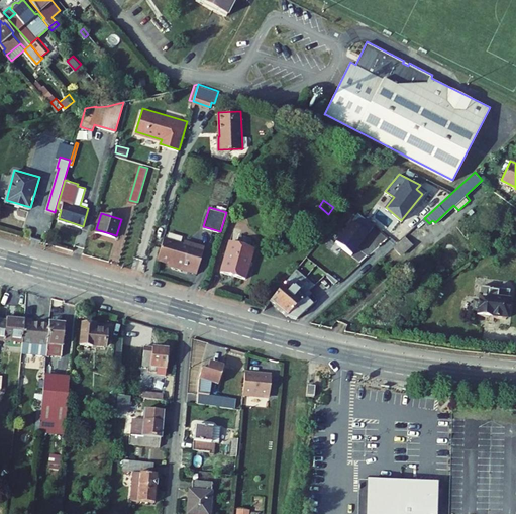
[(335,240),(351,252),(357,244),(356,243),(360,238),(362,239),(367,233),(350,220),(335,240)]
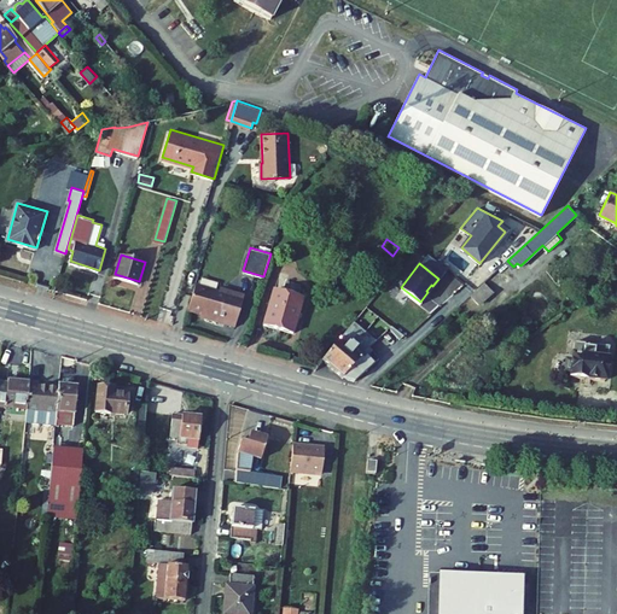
[(479,303),(494,291),(485,281),(471,293),(479,303)]
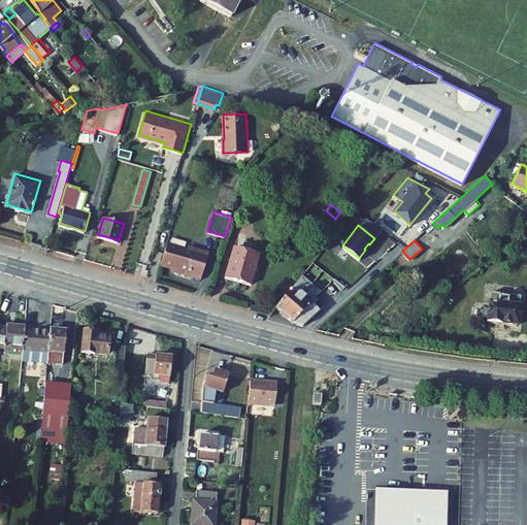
[(188,249),(168,242),(162,264),(178,269),(178,271),(201,279),(205,266),(202,266),(203,262),(206,263),(209,251),(189,244),(188,249)]
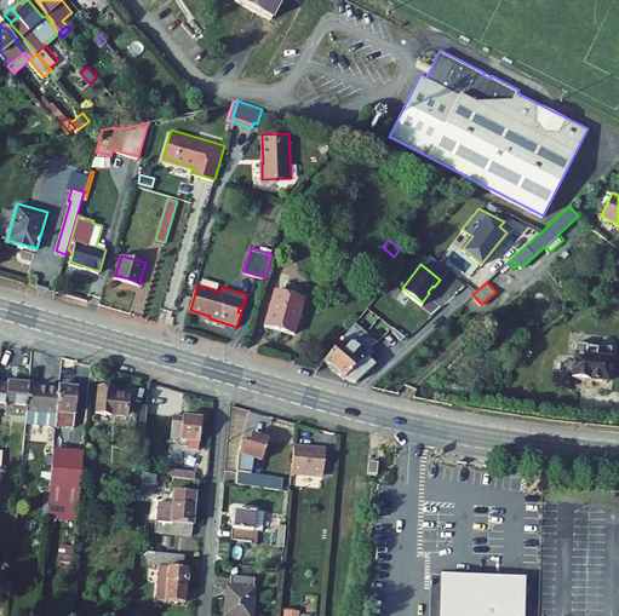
[(275,288),(265,323),(294,332),(305,297),(275,288)]
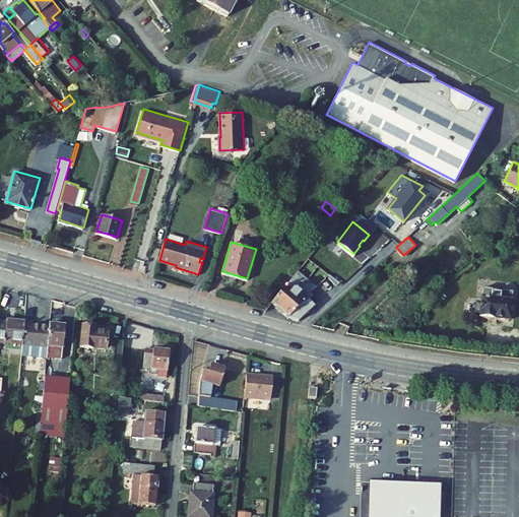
[(299,269),(271,302),(288,316),(312,293),(310,291),(315,285),(299,269)]
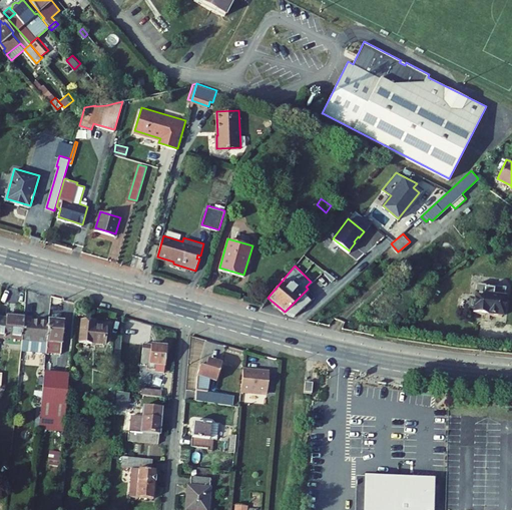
[(325,270),(324,271),(332,281),(335,278),(325,270)]
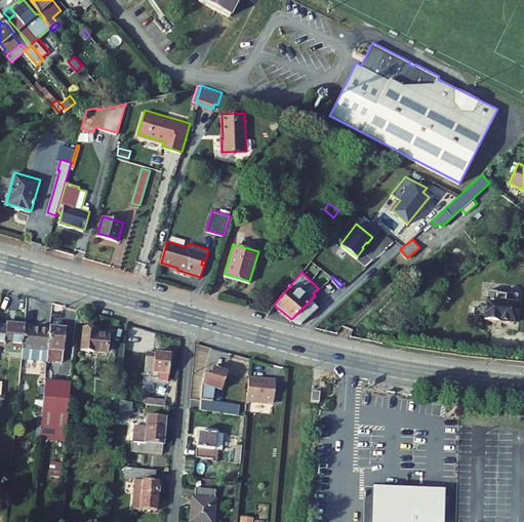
[(435,281),(439,286),(445,281),(441,276),(435,281)]
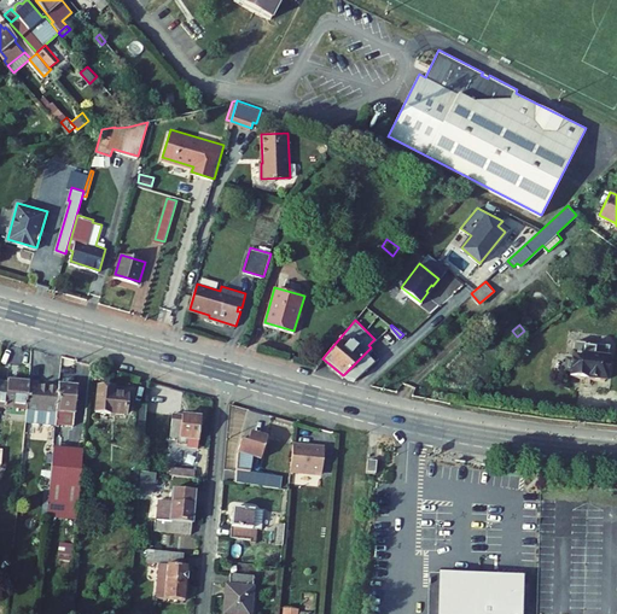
[(575,339),(574,352),(572,352),(572,357),(571,369),(570,374),(606,379),(610,344),(575,339)]
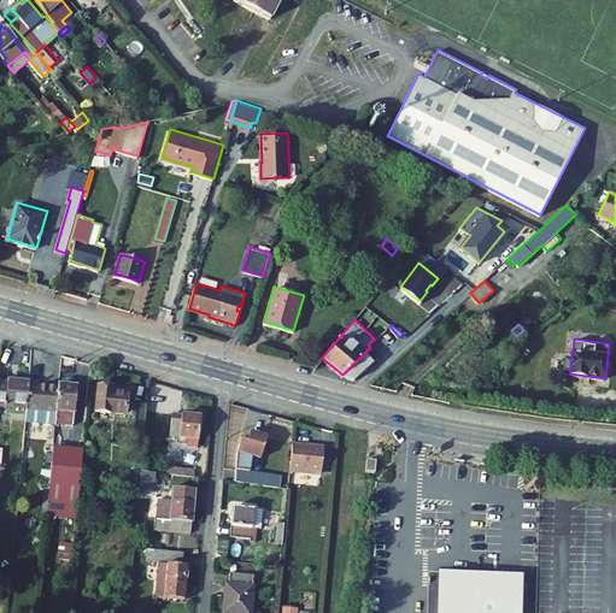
[(370,347),(342,375),(355,378),(374,361),(365,354),(371,348),(370,347)]
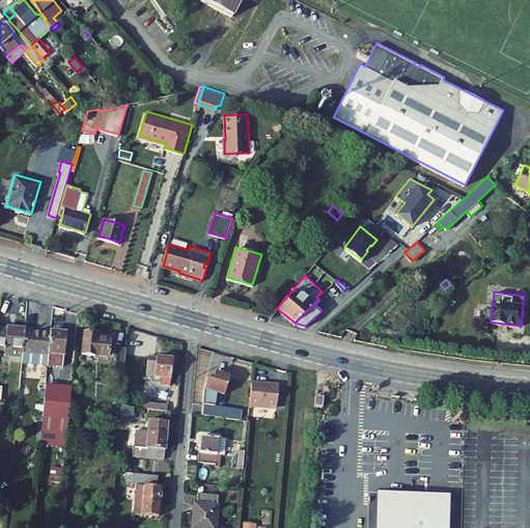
[(0,348),(23,350),(24,350),(26,326),(15,325),(15,328),(7,328),(0,326),(0,348)]
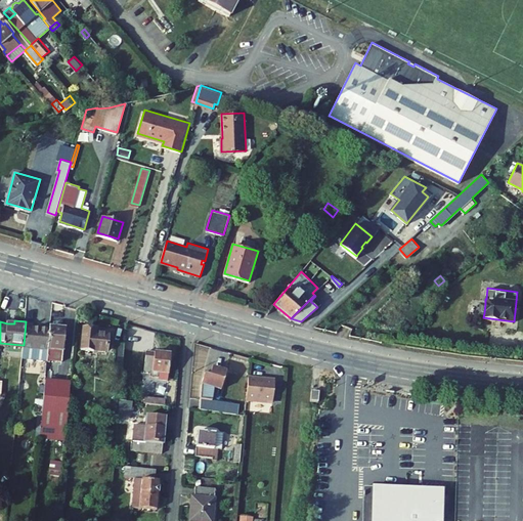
[(50,327),(33,324),(33,322),(26,321),(24,345),(48,347),(50,327)]
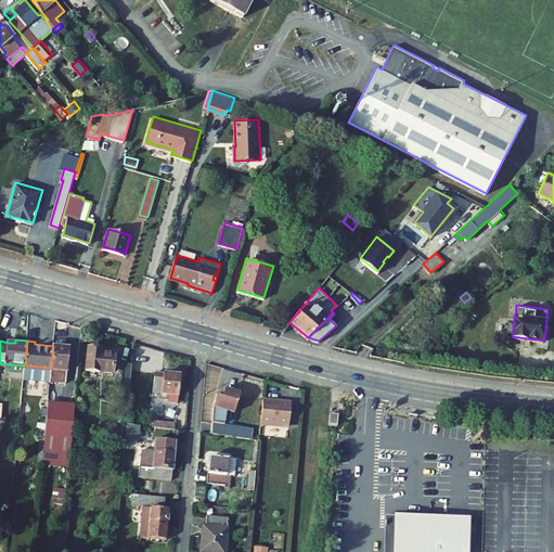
[(69,345),(54,343),(53,346),(51,368),(50,381),(54,382),(54,380),(67,381),(69,345)]
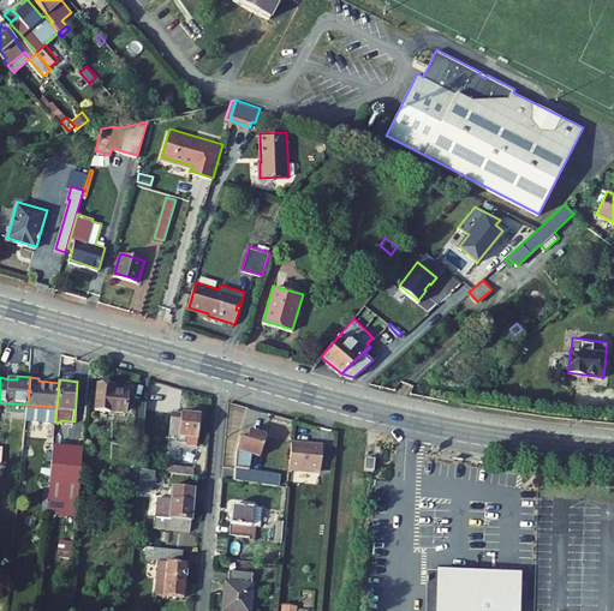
[(99,383),(96,407),(125,409),(127,393),(112,391),(113,384),(99,383)]
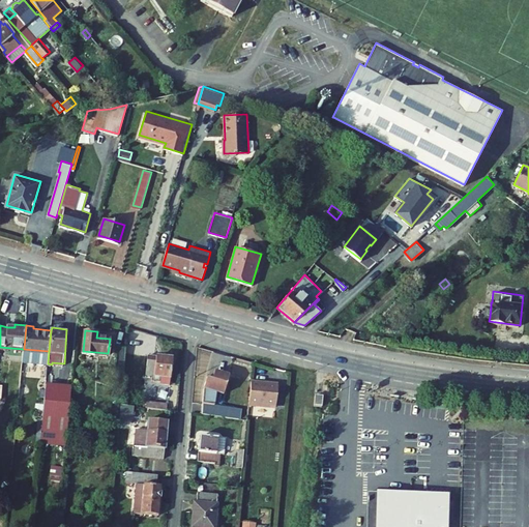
[(113,396),(122,396),(126,346),(118,345),(113,396)]
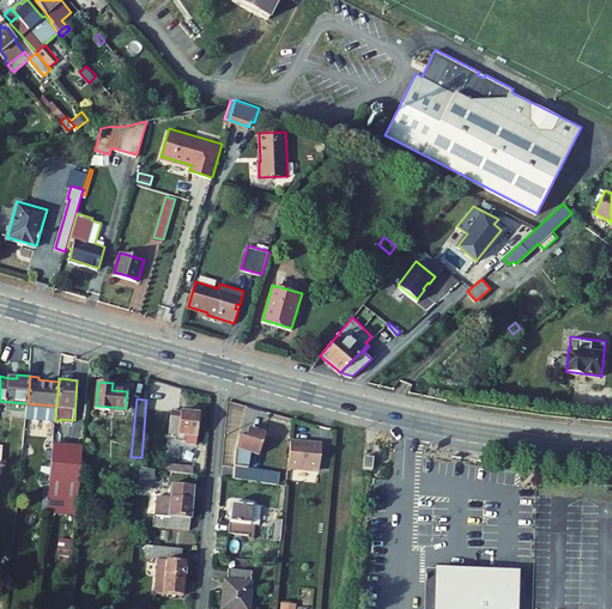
[(26,403),(25,416),(55,420),(56,406),(28,403),(26,403)]
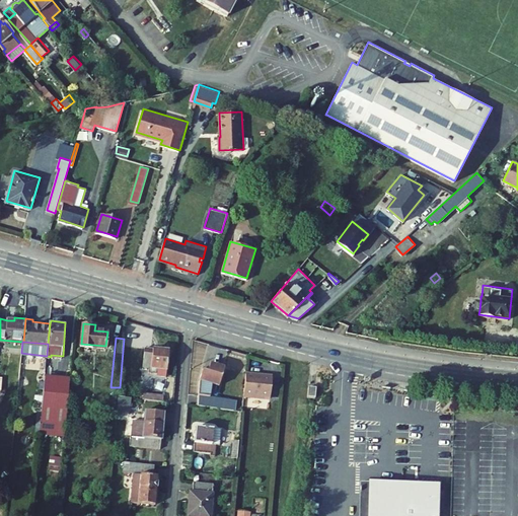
[(157,371),(158,367),(167,368),(169,349),(145,346),(143,365),(150,366),(150,371),(157,371)]
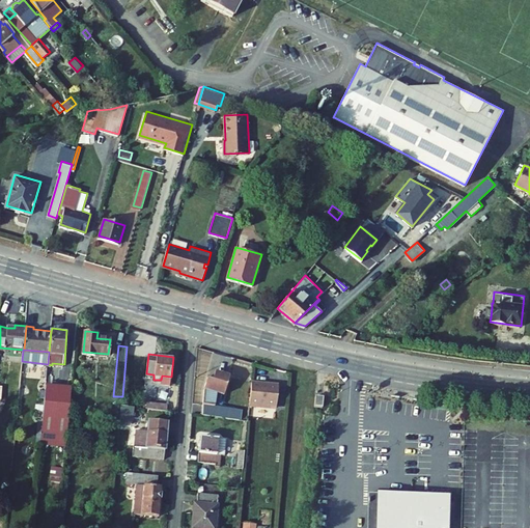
[(204,387),(202,413),(240,418),(242,408),(216,404),(217,391),(225,393),(230,374),(216,370),(213,379),(211,378),(210,382),(206,381),(204,387)]
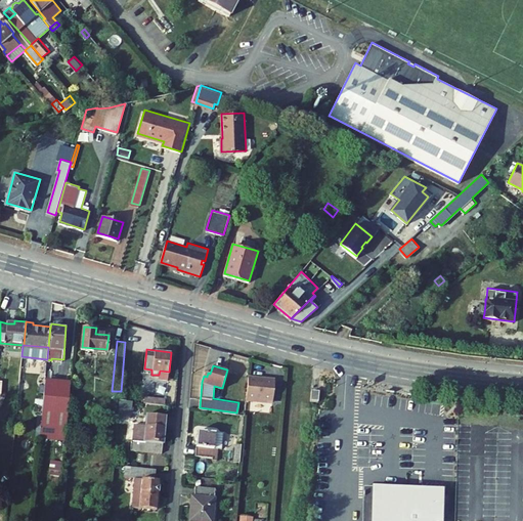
[(249,376),(247,398),(271,400),(273,398),(275,380),(273,378),(258,378),(258,377),(249,376)]
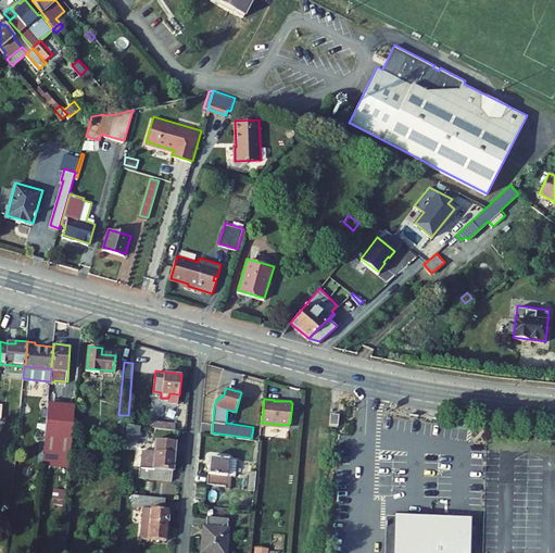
[(75,405),(49,403),(43,462),(71,464),(75,417),(75,409),(75,405)]
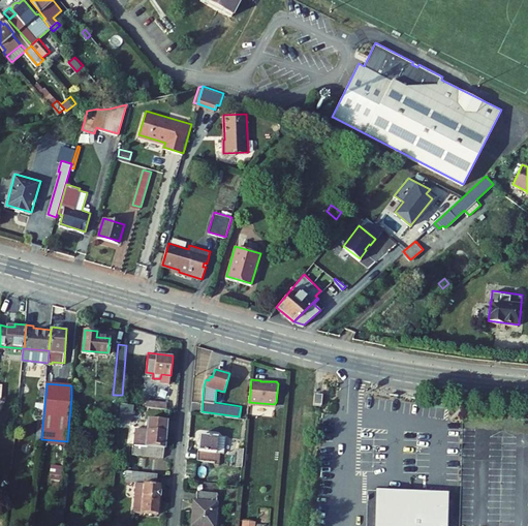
[(315,393),(314,403),(322,404),(323,394),(315,393)]
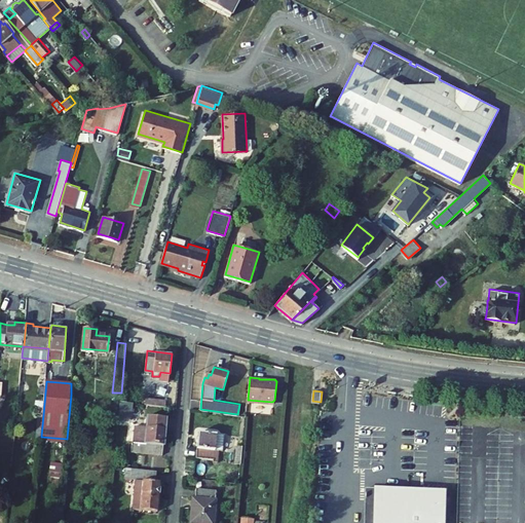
[(146,396),(146,402),(166,405),(166,399),(146,396)]
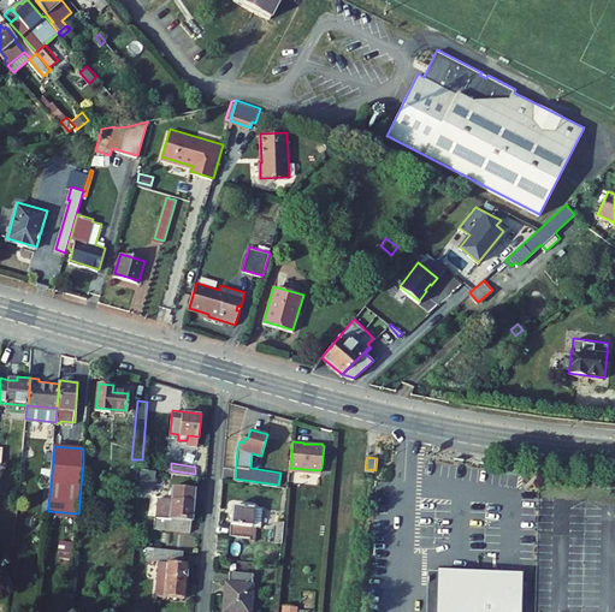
[(140,491),(143,492),(145,483),(148,483),(149,468),(141,467),(140,491)]
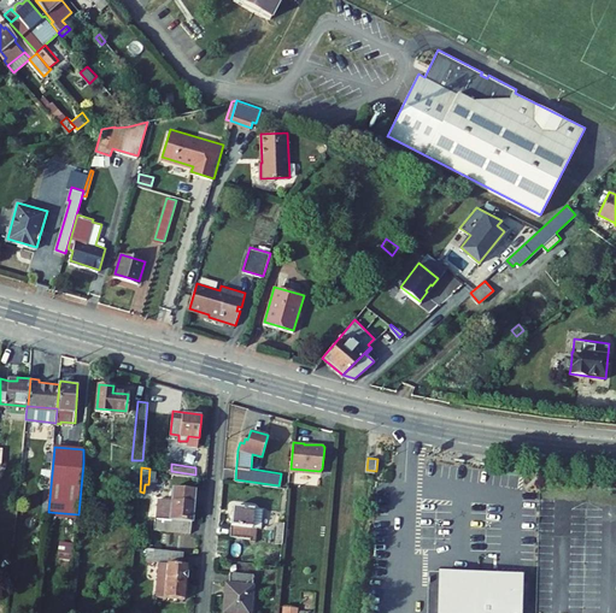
[(158,497),(154,528),(192,531),(195,488),(174,485),(172,499),(158,497)]
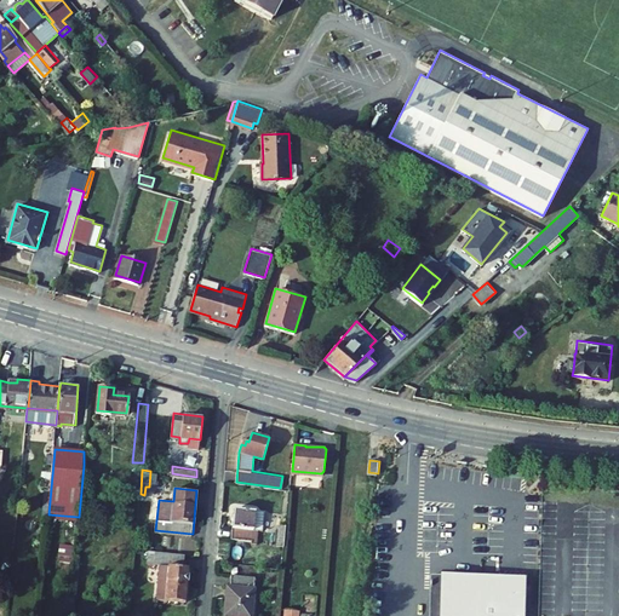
[(234,507),(231,537),(252,540),(252,542),(258,542),(259,528),(254,528),(256,508),(234,507)]
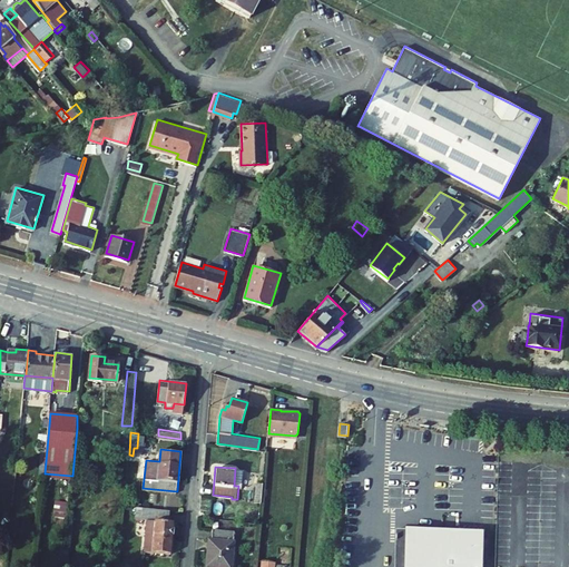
[(242,487),(244,469),(235,468),(234,486),(238,486),(242,487)]
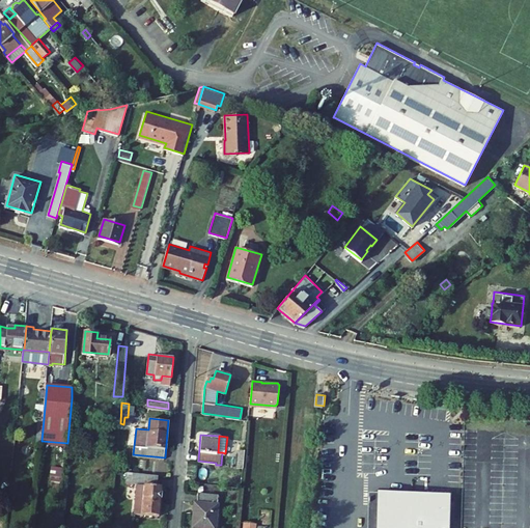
[(136,512),(160,515),(162,485),(158,484),(159,474),(133,471),(132,482),(138,482),(136,512)]
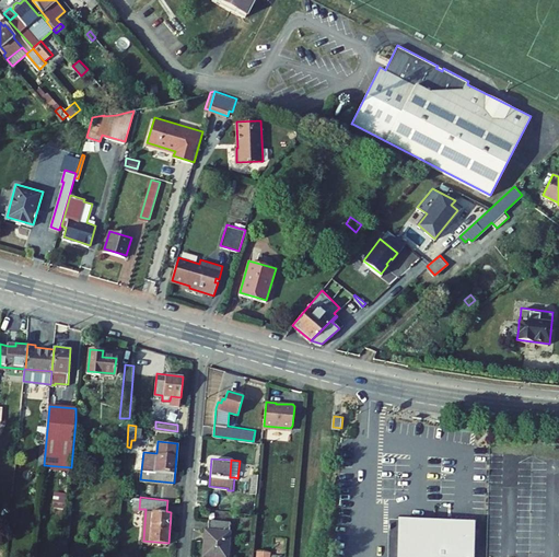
[(32,524),(38,519),(33,512),(26,518),(32,524)]
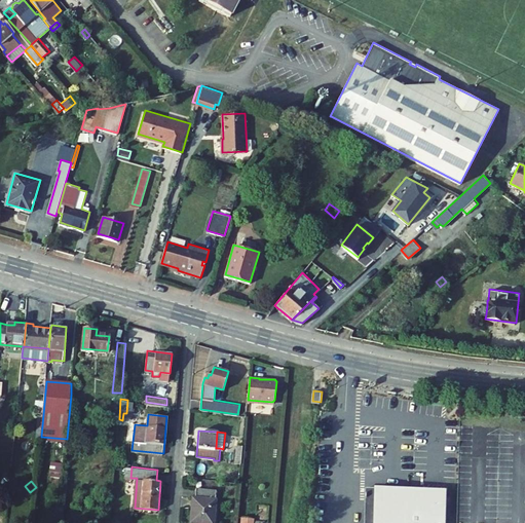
[(193,496),(191,522),(202,522),(209,522),(214,522),(217,489),(196,487),(195,496),(193,496)]
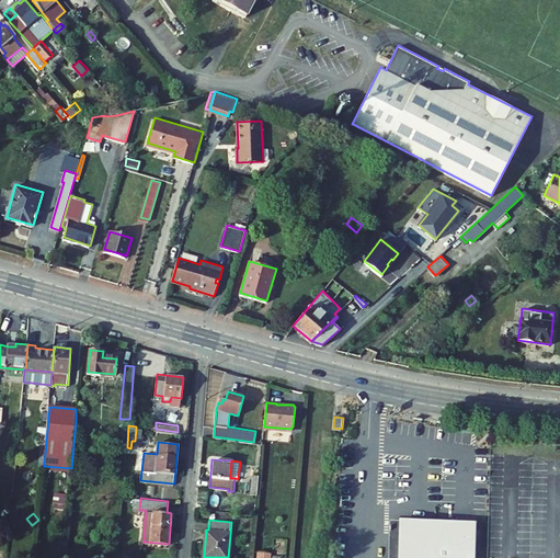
[(473,557),(475,521),(401,520),(400,557),(473,557)]
